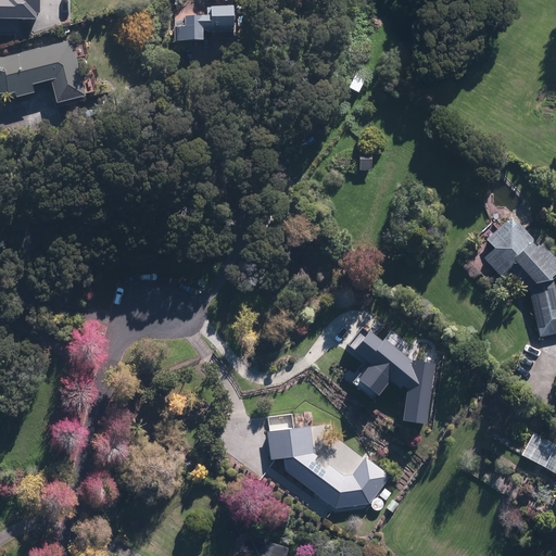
[(40,16),(40,0),(0,0),(0,28),(22,29),(22,16),(40,16)]
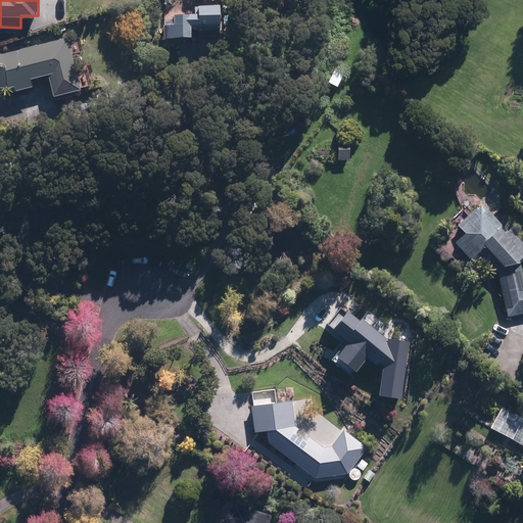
[(199,38),(198,28),(232,28),(231,3),(205,3),(205,14),(179,14),(179,25),(165,25),(167,38),(199,38)]
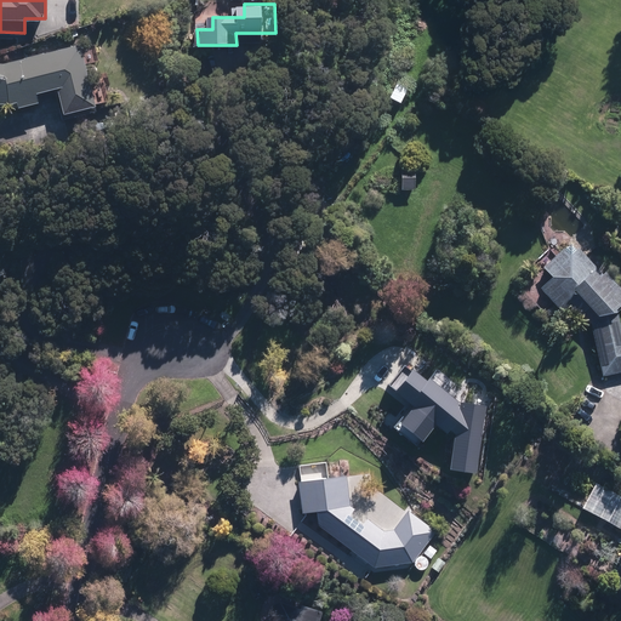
[(101,107),(83,44),(12,64),(0,63),(0,104),(23,104),(23,108),(45,104),(43,95),(64,90),(70,114),(101,107)]
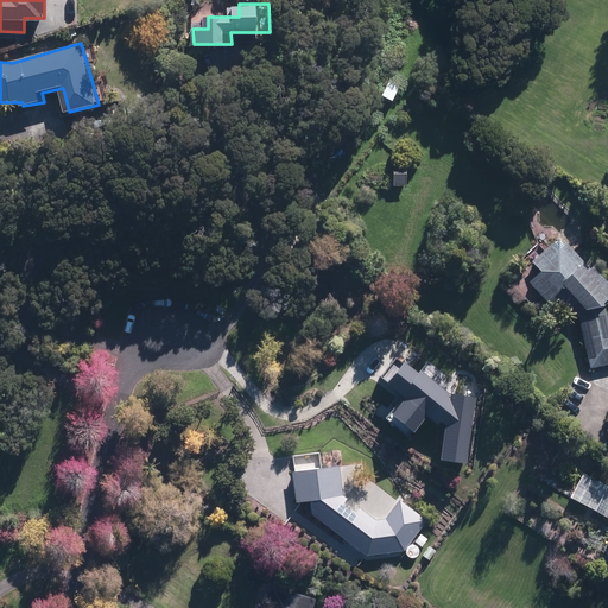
[(410,184),(409,166),(396,166),(396,184),(410,184)]
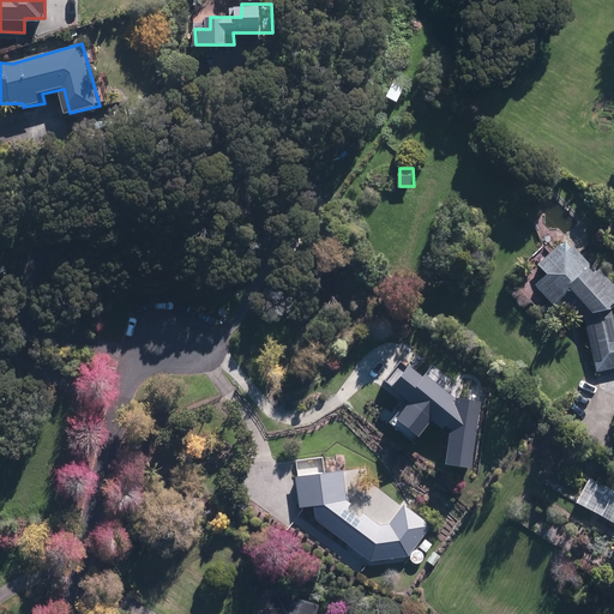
[(560,253),(554,247),(531,266),(540,276),(529,288),(551,311),(561,293),(577,309),(591,374),(613,368),(613,338),(613,339),(607,309),(613,302),(613,290),(595,270),(593,272),(569,246),(560,253)]
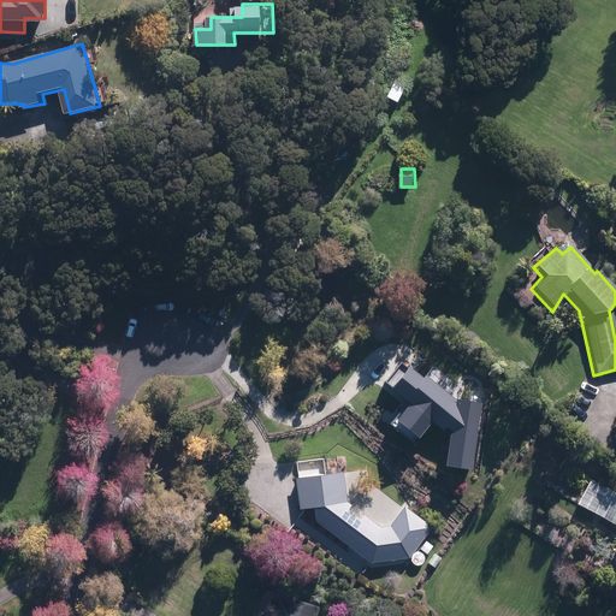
[(448,465),(473,468),(483,403),(457,400),(427,377),(425,380),(402,362),(388,383),(414,403),(400,421),(420,437),(433,420),(452,433),(448,465)]
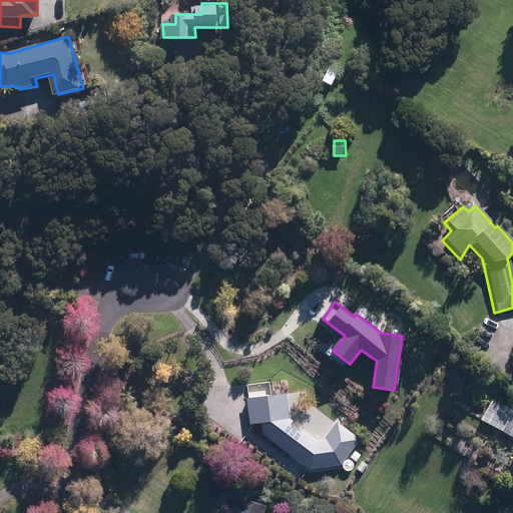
[(248,396),(251,422),(266,420),(266,433),(311,468),(343,463),(361,438),(339,421),(327,436),(320,437),(291,416),(289,391),(270,393),(248,396)]
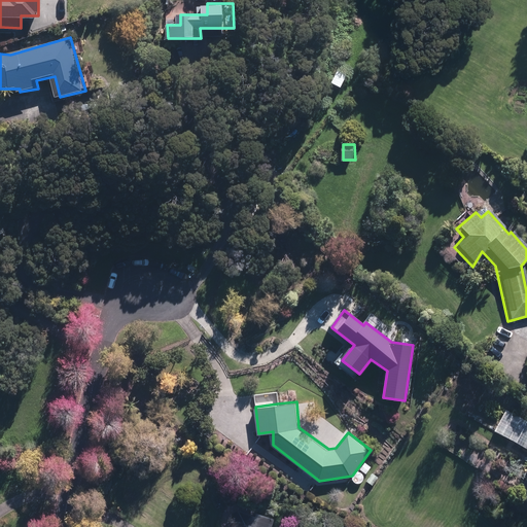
[(526,419),(506,409),(496,429),(526,445),(526,419)]
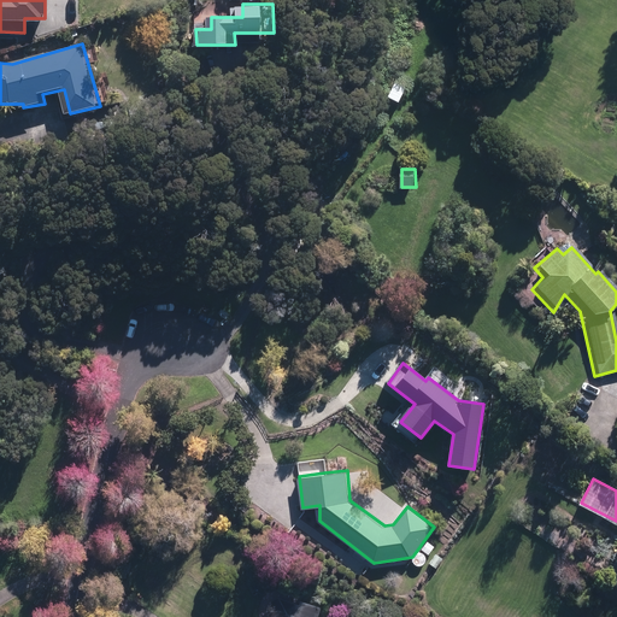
[(278,594),(270,616),(321,616),(325,606),(289,593),(287,598),(278,594)]
